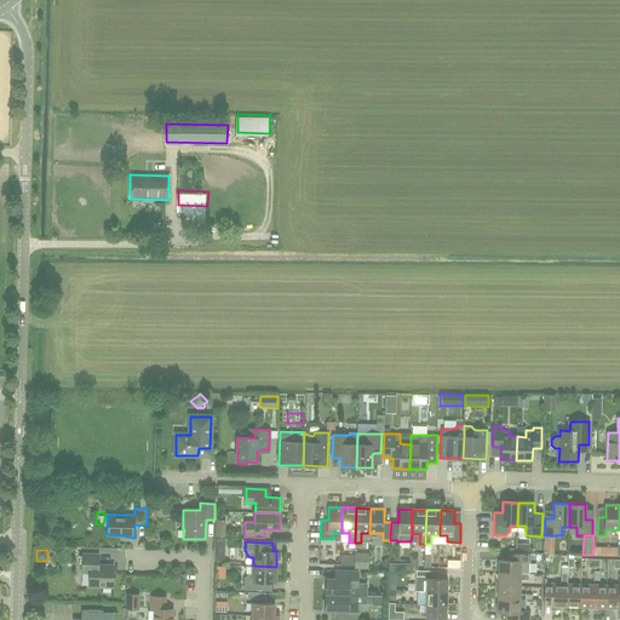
[(499,560),(499,573),(521,573),(521,562),(529,562),(529,554),(509,552),(509,560),(499,560)]
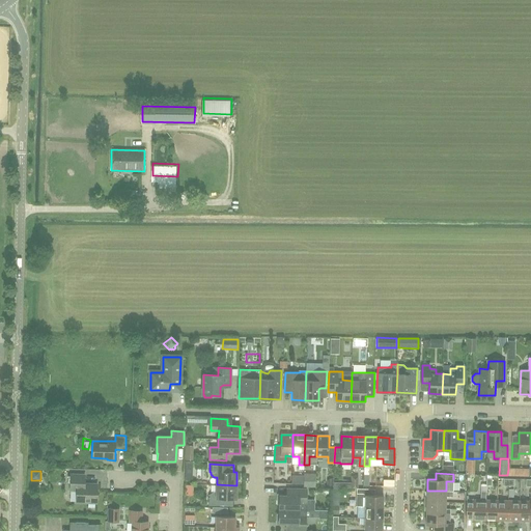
[(96,503),(98,484),(84,484),(85,475),(71,474),(71,491),(77,491),(77,503),(96,503)]
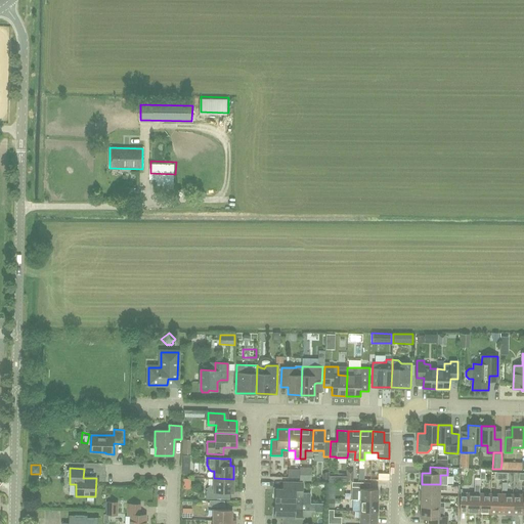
[(207,488),(207,491),(206,491),(206,498),(220,498),(221,491),(233,492),(233,479),(214,478),(214,486),(210,486),(207,488)]
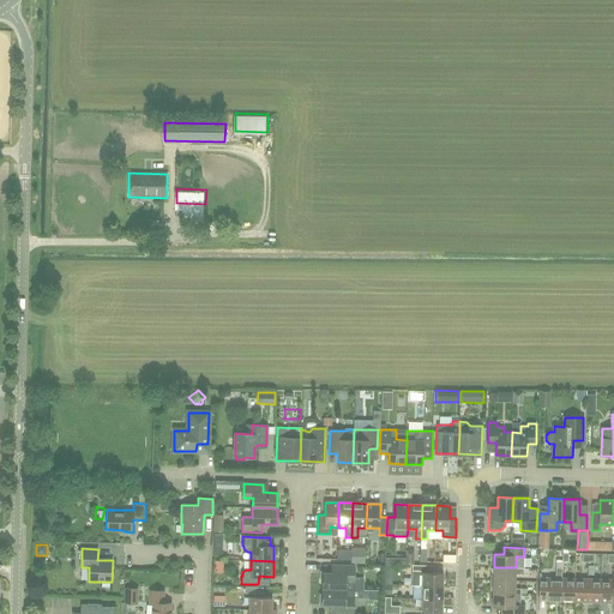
[(323,589),(354,590),(355,566),(338,565),(338,573),(326,573),(326,572),(321,571),(320,583),(323,583),(323,589)]
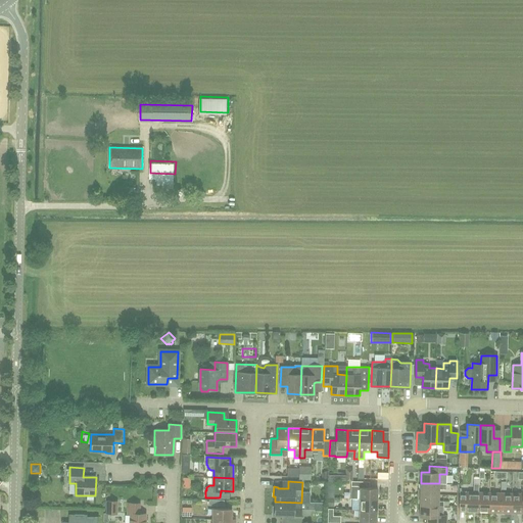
[(351,481),(351,489),(350,498),(360,498),(377,500),(378,487),(370,487),(370,481),(352,481),(351,481)]
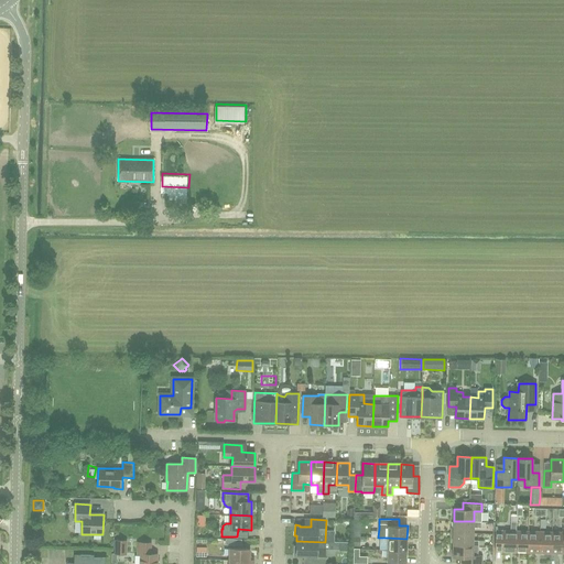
[(474,533),(474,528),(480,528),(480,522),(474,522),(474,521),(454,521),(454,528),(452,528),(451,533),(474,533)]
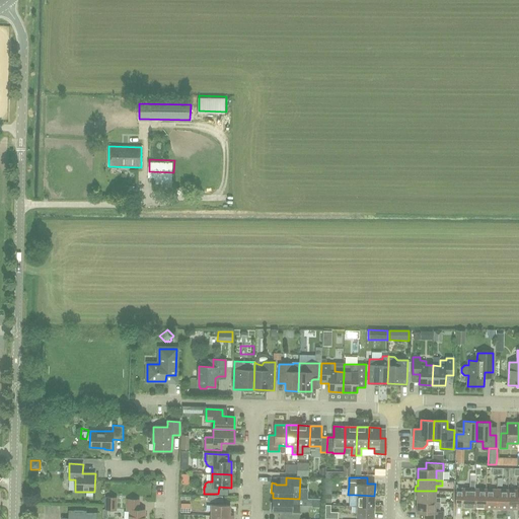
[(456,485),(455,501),(455,507),(474,508),(475,489),(475,480),(470,479),(469,489),(463,489),(463,488),(457,488),(457,485),(456,485)]
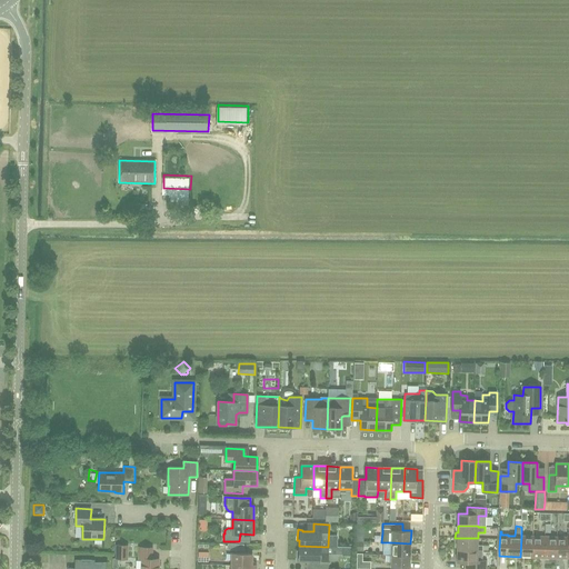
[(557,537),(556,558),(568,558),(568,532),(568,537),(557,537)]
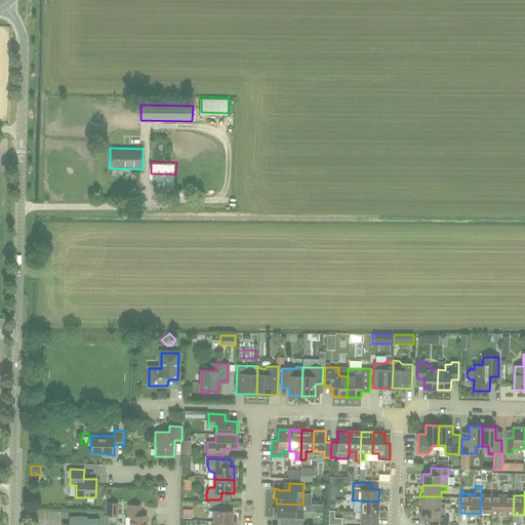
[(481,494),(480,514),(491,514),(491,494),(481,494)]
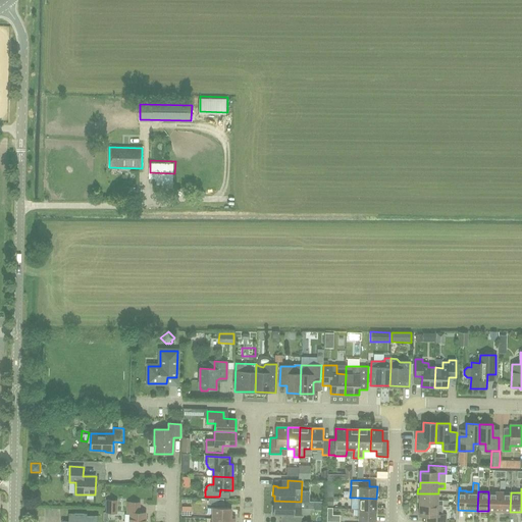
[(500,492),(488,491),(488,511),(500,511),(500,492)]
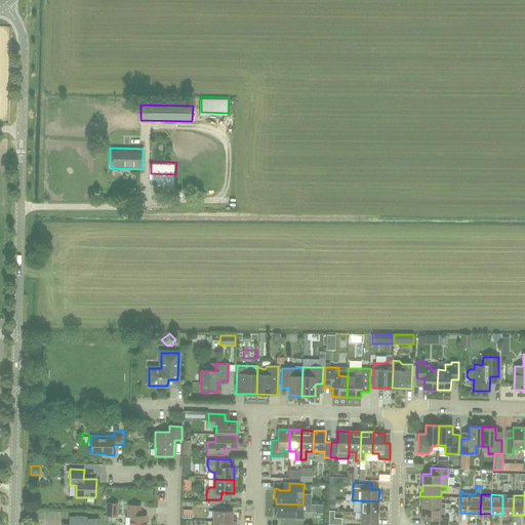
[(514,495),(502,495),(502,514),(513,515),(514,495)]
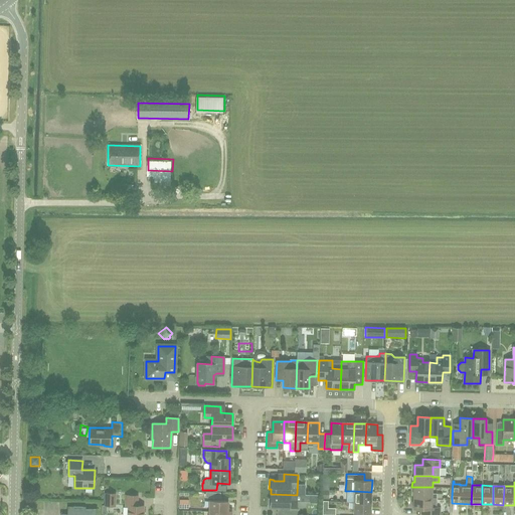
[(433,487),(411,487),(411,491),(413,491),(413,497),(432,498),(437,498),(437,494),(432,494),(433,487)]
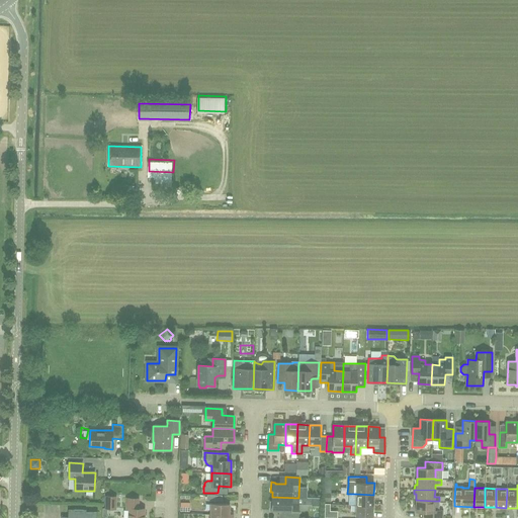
[(373,495),(356,494),(356,505),(373,505),(373,495)]
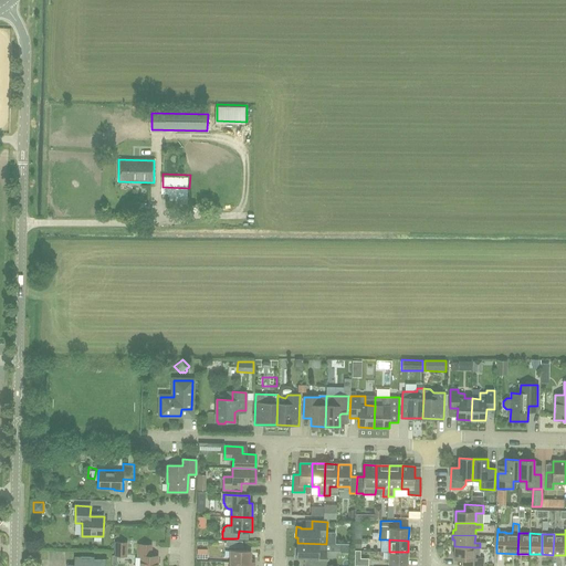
[(115,543),(115,554),(126,554),(126,543),(115,543)]
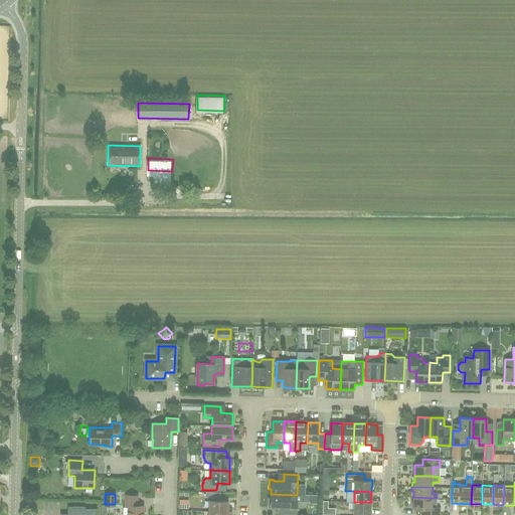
[(283,514),(297,514),(297,495),(271,494),(271,499),(269,499),(269,508),(273,508),(273,507),(277,507),(277,514),(283,514)]
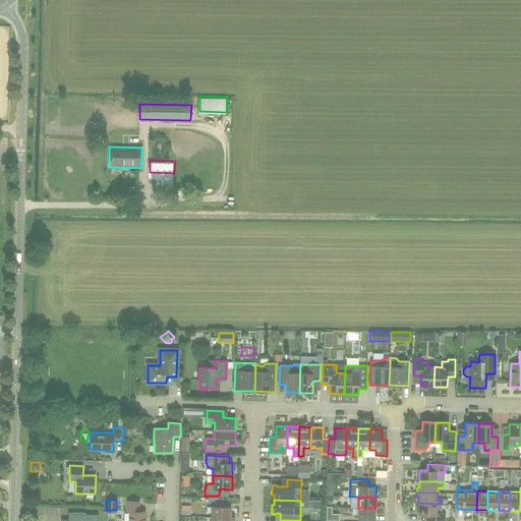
[(128,520),(145,520),(145,512),(138,512),(138,502),(127,502),(127,512),(129,512),(128,520)]
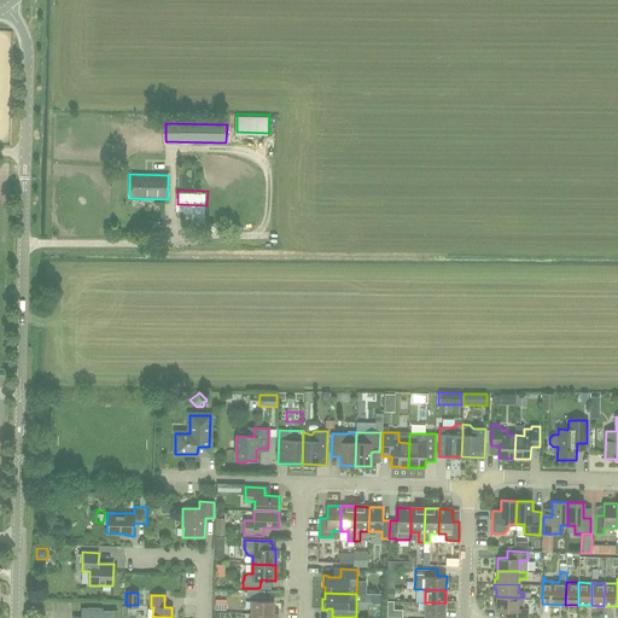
[(523,608),(524,598),(518,598),(496,596),(496,611),(506,611),(505,617),(528,617),(529,608),(523,608)]
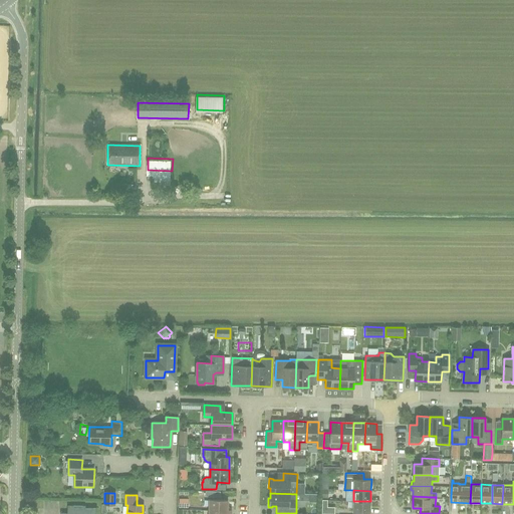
[(179,499),(179,508),(188,508),(188,499),(179,499)]
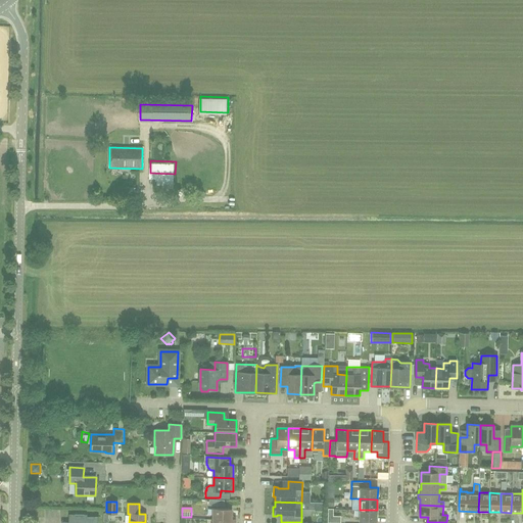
[(212,520),(236,520),(236,519),(232,519),(232,509),(212,509),(212,520)]
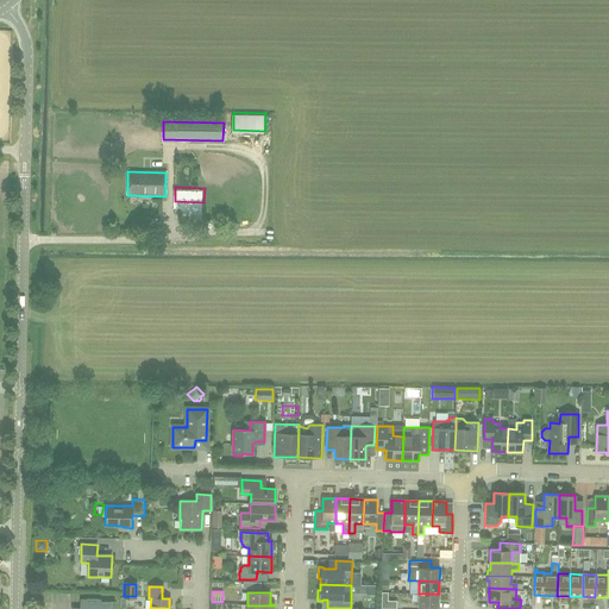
[(388,592),(382,592),(382,608),(396,608),(397,601),(388,601),(388,592)]
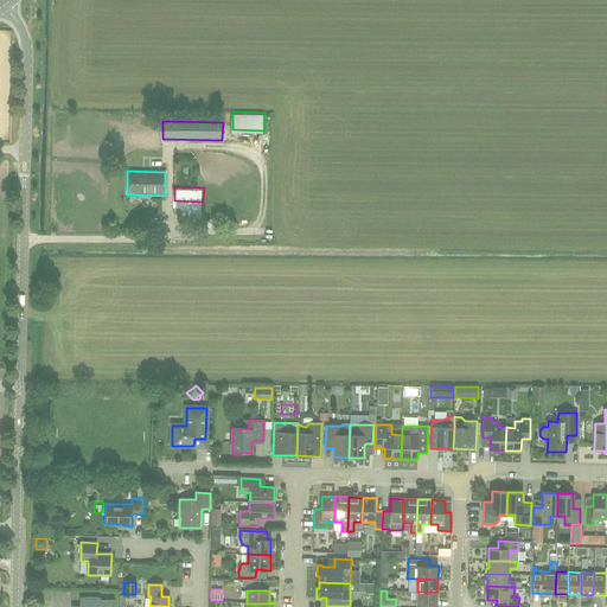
[(438,592),(417,592),(416,605),(438,606),(438,592)]
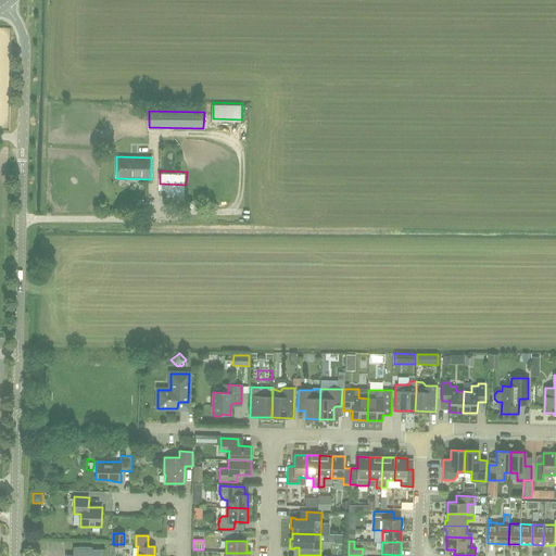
[(103,555),(104,550),(92,550),(92,547),(73,546),(73,555),(66,555),(65,555),(103,555)]
